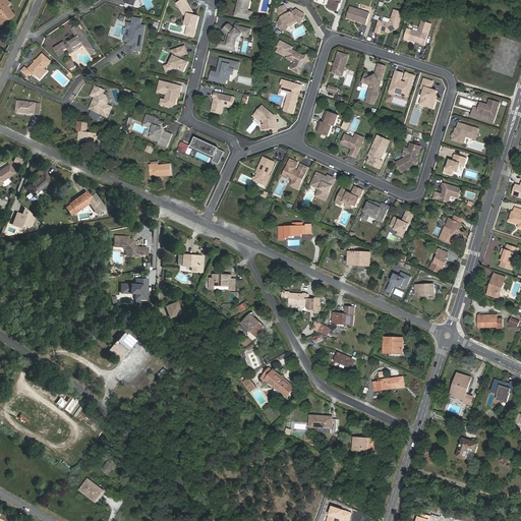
[(0,0),(0,20),(10,12),(5,5),(8,3),(5,0),(0,0)]
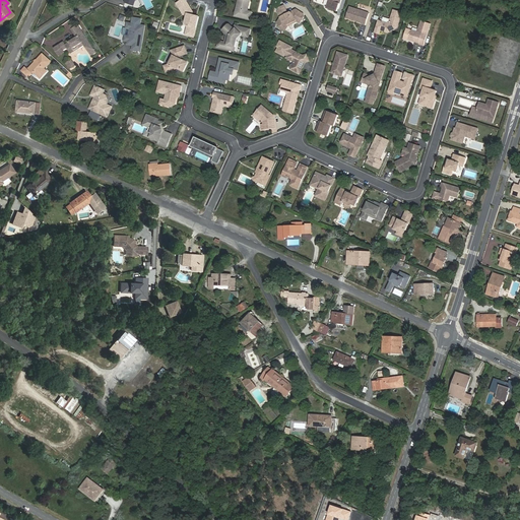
[(181,0),(177,3),(181,11),(185,9),(187,13),(187,15),(185,22),(187,25),(185,35),(193,37),(198,16),(195,15),(195,16),(192,16),(192,14),(192,12),(185,0),(181,0)]
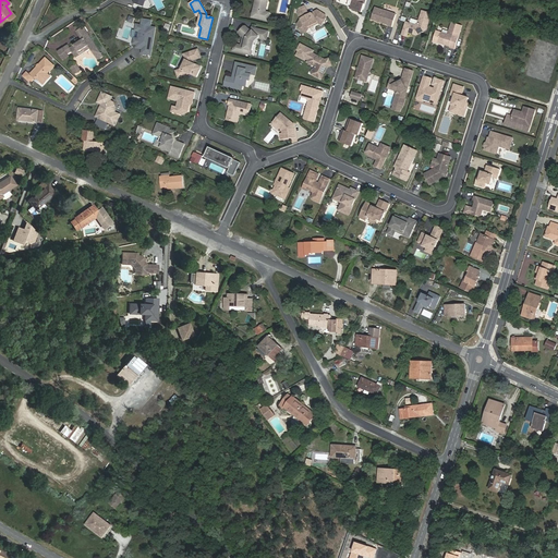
[(256,0),(255,8),(256,8),(255,11),(254,10),(253,15),(268,20),(269,12),(265,11),(267,0),(256,0)]
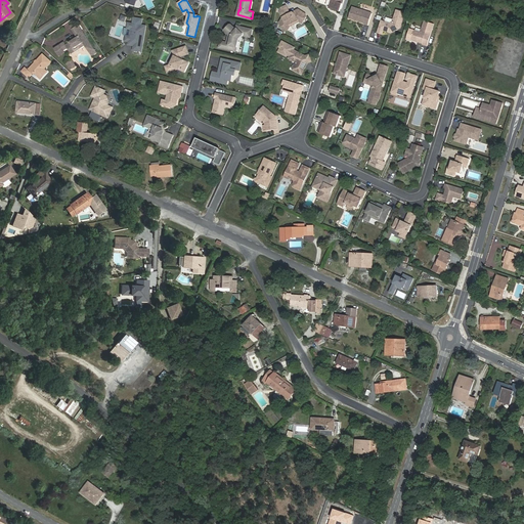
[(331,0),(329,7),(340,11),(343,0),(331,0)]
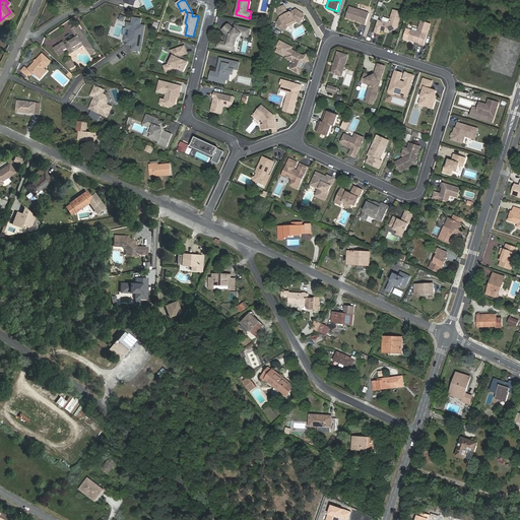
[(287,12),(283,4),(279,7),(277,11),(280,16),(277,21),(278,24),(280,25),(283,21),(286,23),(296,19),(297,20),(300,22),(305,15),(304,13),(297,8),(287,12)]
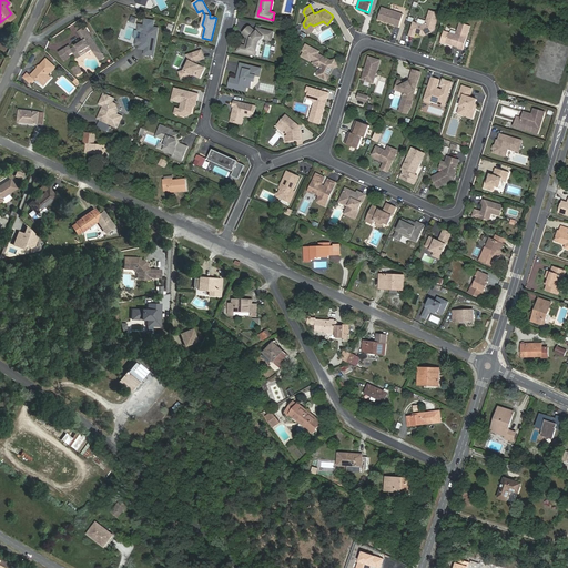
[(403,14),(382,7),(377,20),(386,22),(386,21),(389,22),(388,23),(394,24),(394,26),(398,28),(403,14)]
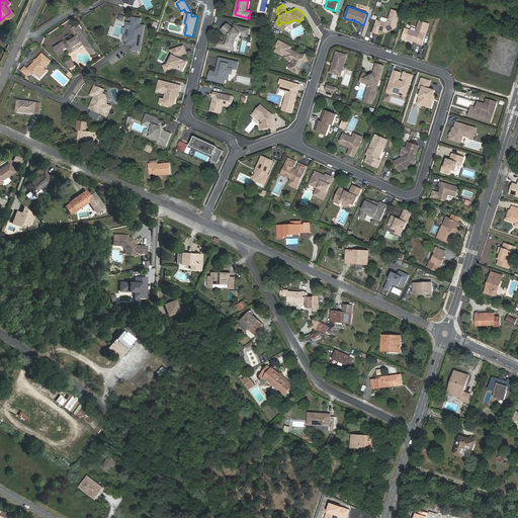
[(0,25),(12,15),(10,12),(0,20),(0,25)]
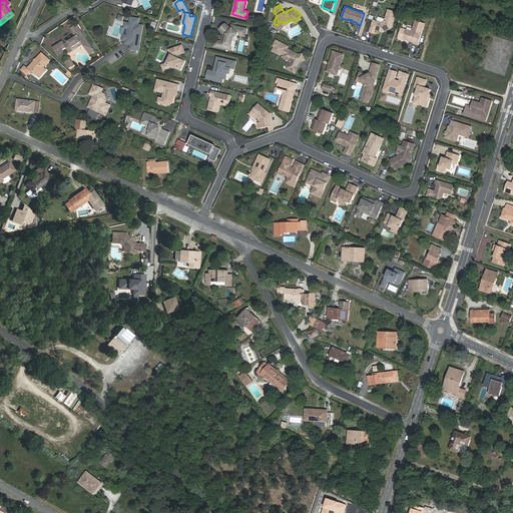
[(374,20),(371,32),(375,33),(376,30),(381,31),(382,30),(385,31),(392,28),(396,16),(388,14),(385,22),(383,23),(374,20)]
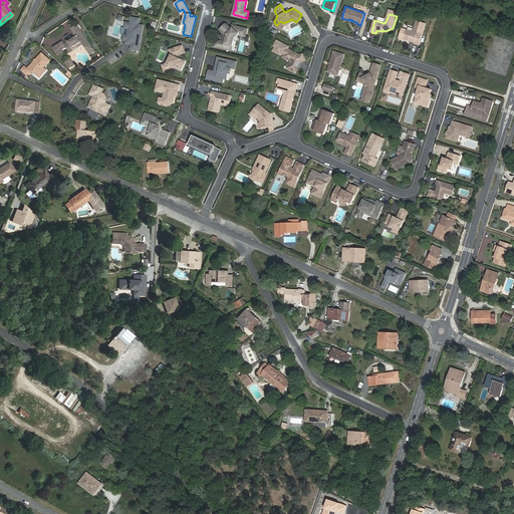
[(280,21),(277,25),(281,28),(284,24),(293,20),(292,19),(283,23),(280,21)]
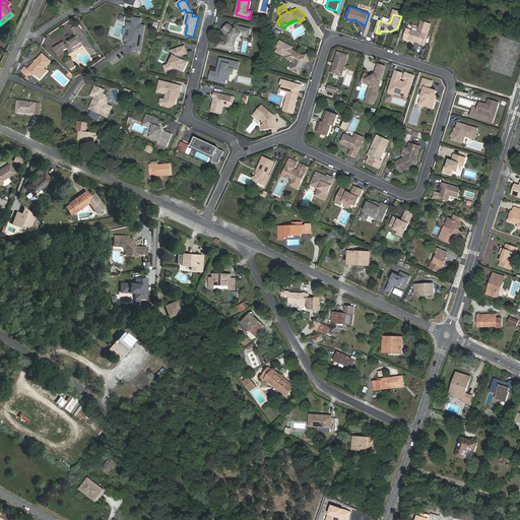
[(411,30),(408,40),(414,42),(416,41),(417,41),(417,43),(420,44),(420,45),(425,46),(432,24),(423,21),(418,33),(411,30)]
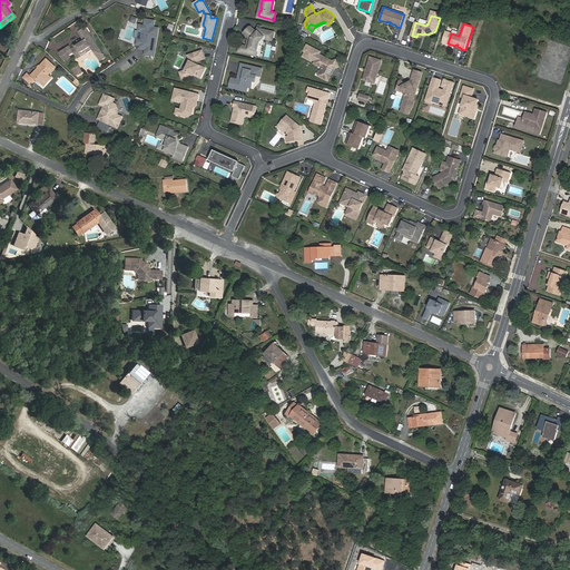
[(154,56),(158,28),(139,25),(138,30),(143,31),(141,39),(137,38),(136,45),(140,45),(143,49),(146,49),(145,53),(154,56)]
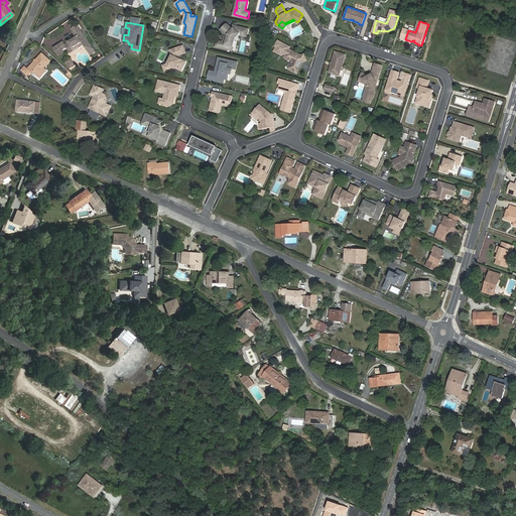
[(217,39),(215,45),(232,49),(234,40),(236,39),(236,35),(236,34),(238,31),(242,32),(243,27),(233,24),(231,27),(227,23),(226,23),(221,28),(225,32),(224,37),(225,37),(224,41),(223,40),(217,39)]
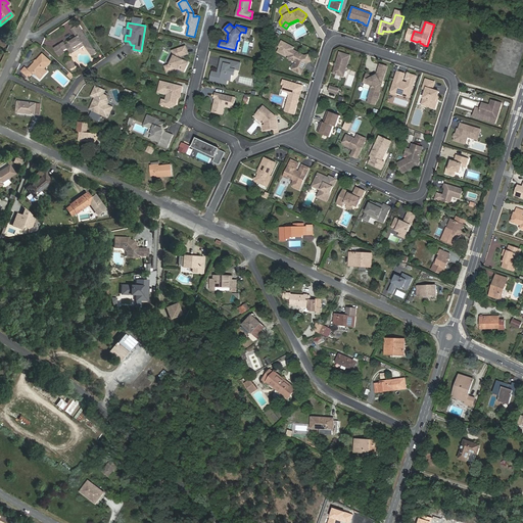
[(68,50),(69,52),(78,47),(79,50),(85,46),(90,53),(95,50),(79,26),(72,30),(76,36),(77,38),(74,40),(65,45),(63,42),(58,45),(63,53),(68,50)]
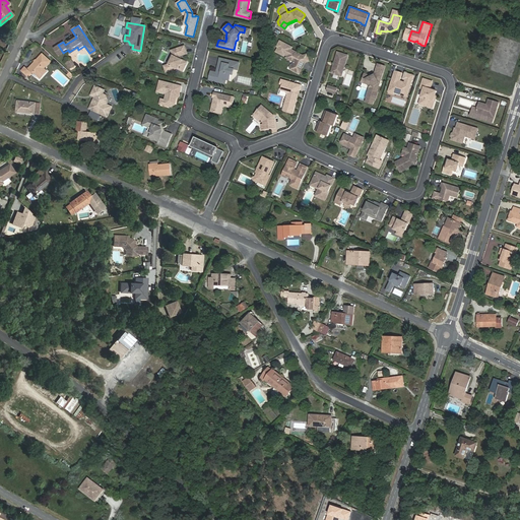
[(250,28),(245,27),(244,33),(240,31),(238,35),(238,36),(238,40),(236,41),(239,41),(240,37),(241,35),(248,36),(250,28)]
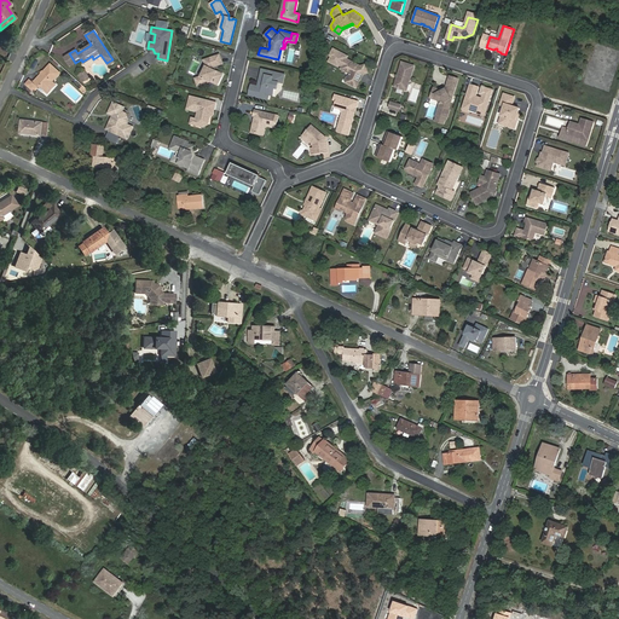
[(69,67),(75,63),(69,53),(63,57),(69,67)]
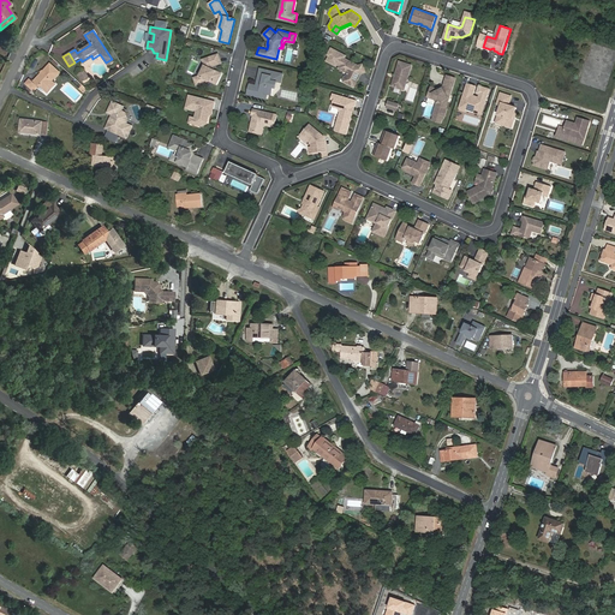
[(199,76),(193,78),(196,85),(209,81),(210,82),(215,71),(213,70),(212,66),(220,64),(218,55),(203,60),(204,66),(199,76)]
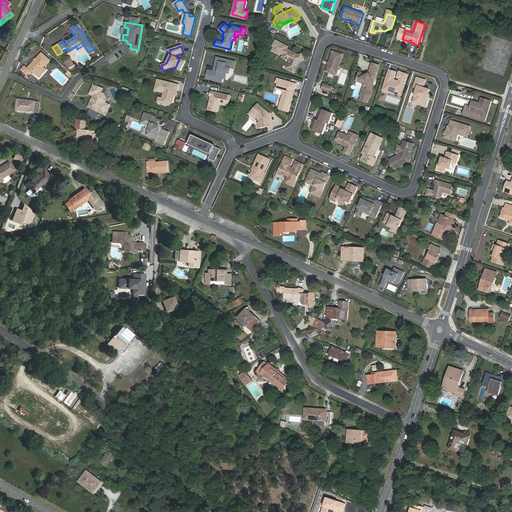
[(298,53),(287,48),(283,56),(291,60),(287,67),(296,72),(299,65),(298,63),(300,62),(300,61),(305,59),(303,53),(298,54),(298,53)]
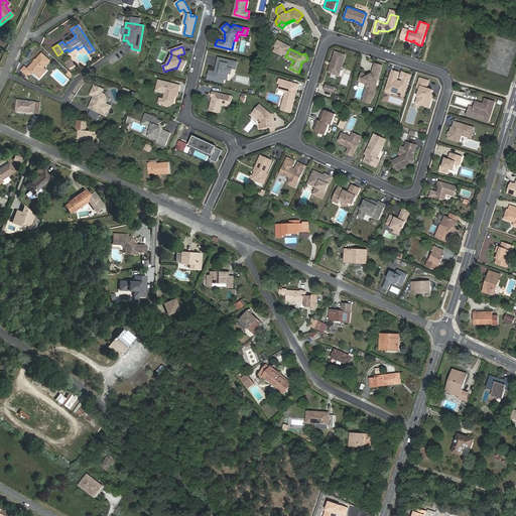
[(346,54),(336,51),(332,62),(333,62),(333,66),(332,66),(330,72),(340,75),(346,54)]
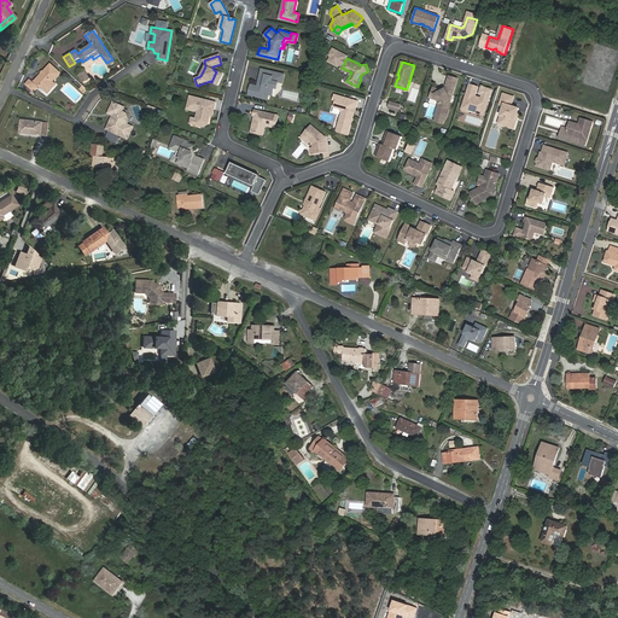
[(50,64),(35,82),(41,87),(46,91),(48,93),(57,85),(53,82),(60,74),(50,64)]
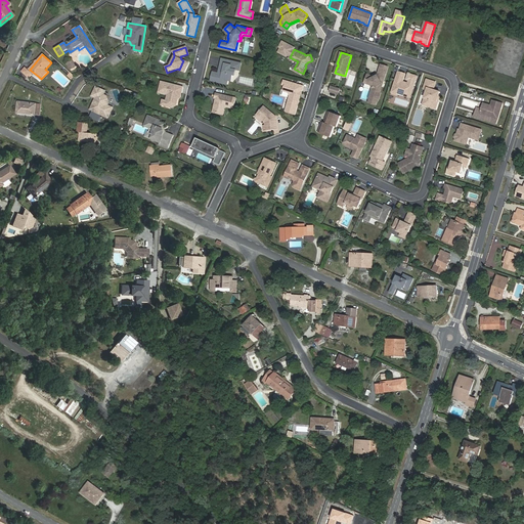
[(221,67),(220,71),(218,70),(218,72),(212,71),(210,79),(226,83),(227,79),(230,80),(232,74),(233,74),(234,69),(236,61),(221,57),(219,66),(221,67)]
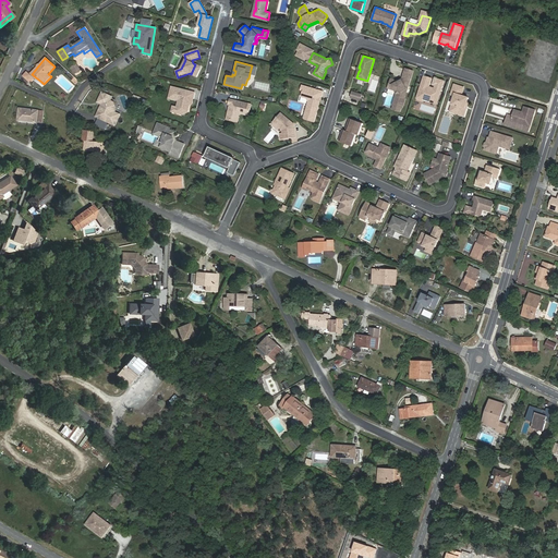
[(407,69),(404,75),(412,79),(414,71),(407,69)]
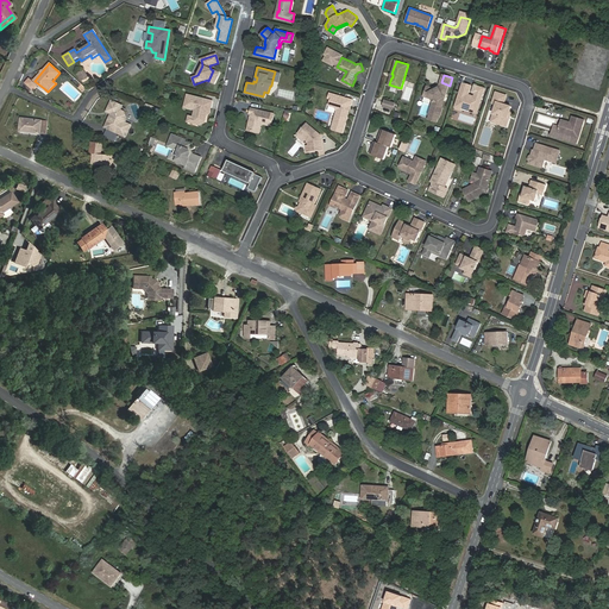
[(32,89),(36,85),(29,79),(25,82),(32,89)]
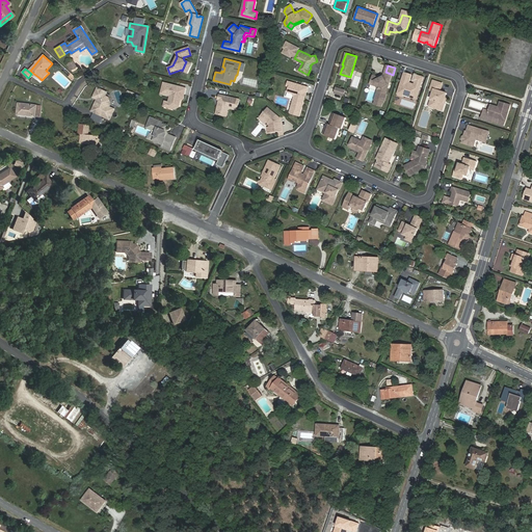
[(393,75),(386,72),(383,76),(380,78),(374,76),(372,80),(375,81),(378,86),(380,88),(379,91),(378,91),(375,100),(376,101),(375,104),(382,107),(383,103),(384,103),(388,95),(387,94),(388,91),(387,90),(390,82),(393,75)]
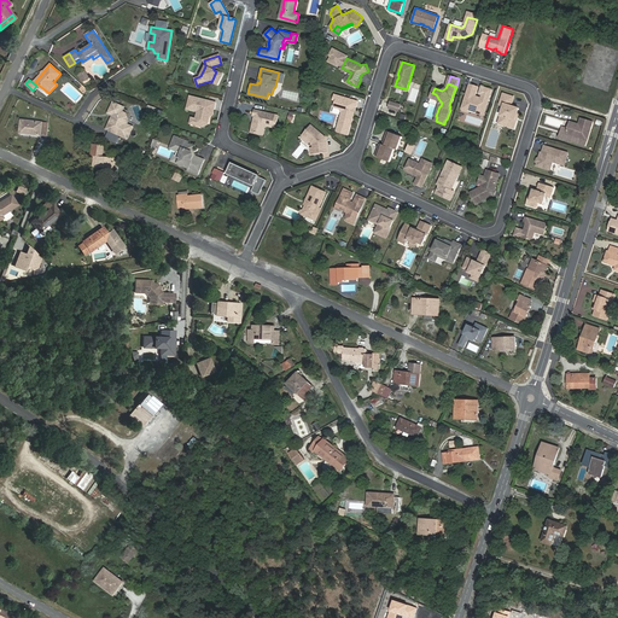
[(471,85),(464,109),(465,111),(470,112),(472,111),(473,108),(481,110),(479,114),(484,115),(491,95),(484,93),(482,98),(478,97),(478,98),(476,98),(476,97),(479,87),(471,85)]
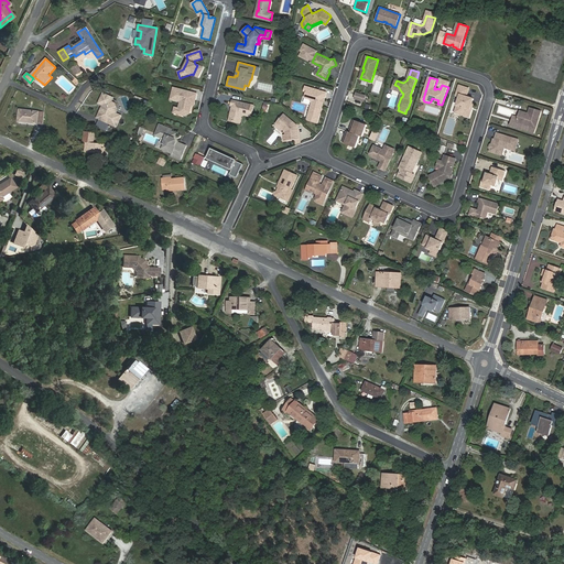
[(379,94),(382,82),(376,79),(372,91),(379,94)]
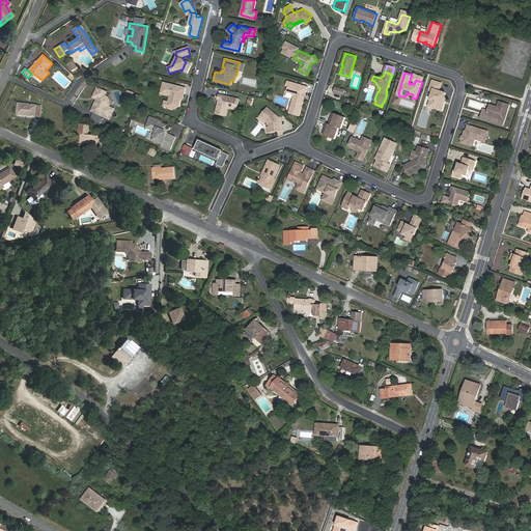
[(442,84),(432,81),(429,90),(434,91),(429,104),(434,106),(435,108),(442,110),(444,104),(441,103),(442,101),(444,101),(446,93),(440,91),(442,84)]
